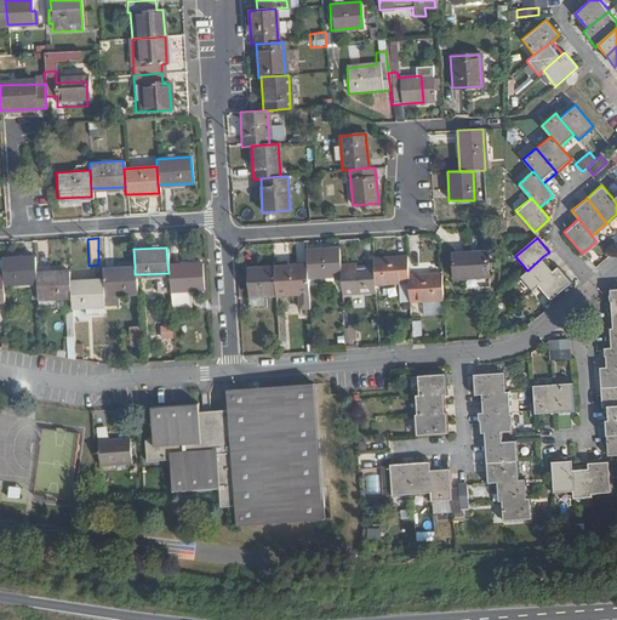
[(341,277),(340,265),(340,249),(306,250),(307,266),(307,278),(341,277)]
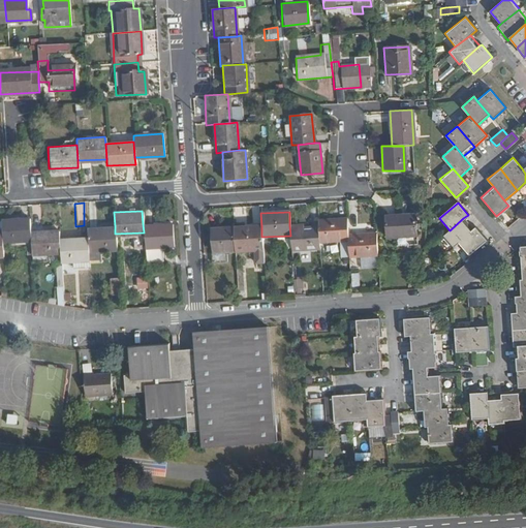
[(415,238),(414,217),(399,218),(399,216),(384,216),(384,239),(415,238)]
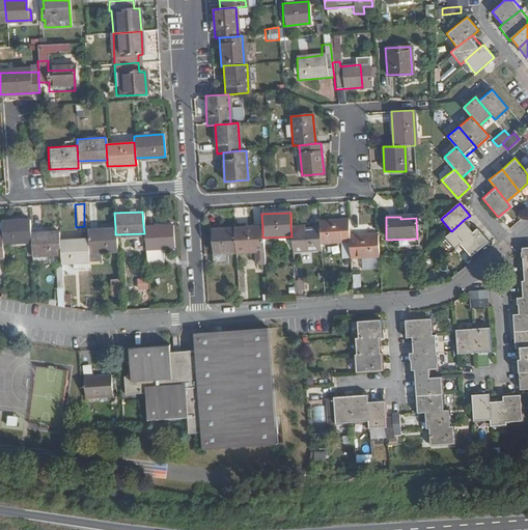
[(29,231),(28,218),(0,219),(0,233),(1,242),(30,241),(29,231)]
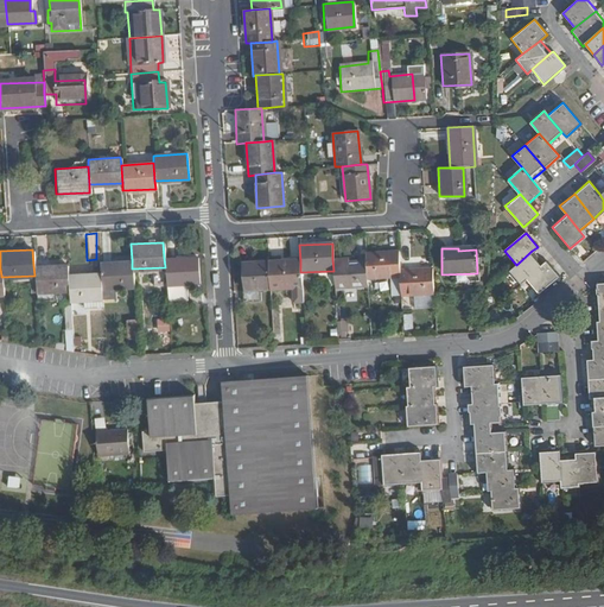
[(399,271),(398,251),(366,252),(366,261),(367,278),(390,277),(390,297),(400,296),(399,271)]
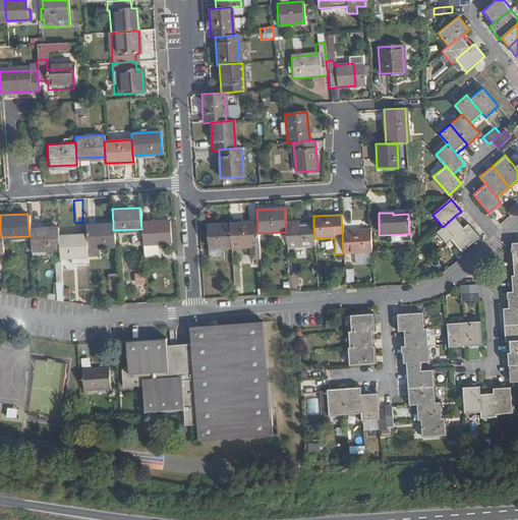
[(450,239),(466,226),(456,215),(443,227),(436,232),(445,243),(450,239)]
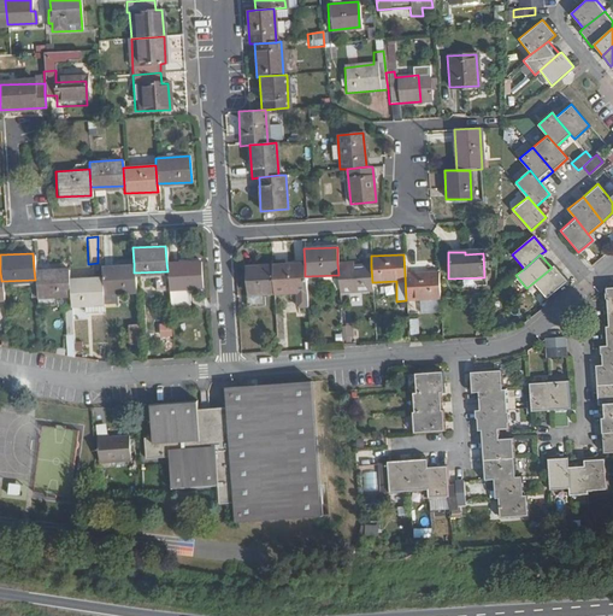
[(201,287),(199,260),(166,262),(168,271),(170,304),(188,303),(188,287),(201,287)]
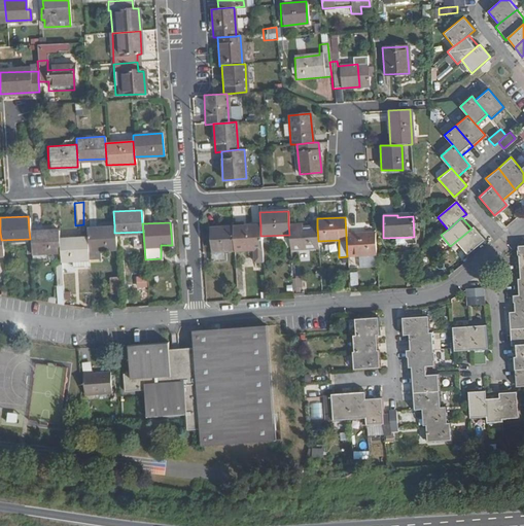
[(318,241),(317,226),(300,228),(300,223),(288,224),(289,235),(290,250),(319,248),(318,241)]
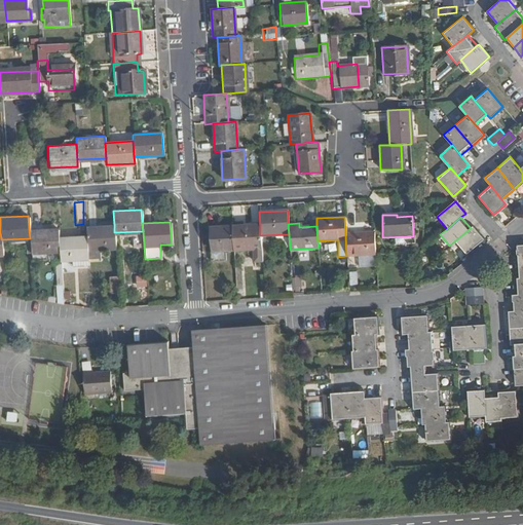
[(114,232),(114,225),(85,226),(86,235),(87,257),(87,260),(98,259),(98,248),(115,247),(114,232)]
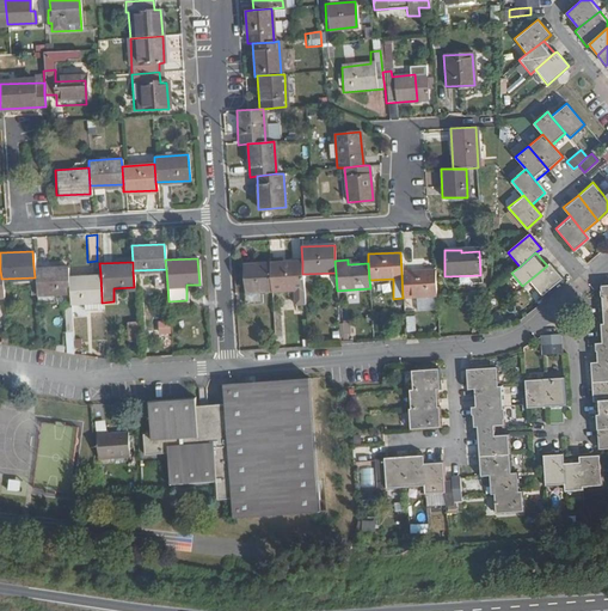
[(302,274),(302,262),(269,264),(271,291),(271,292),(293,289),(294,304),(305,304),(302,274)]
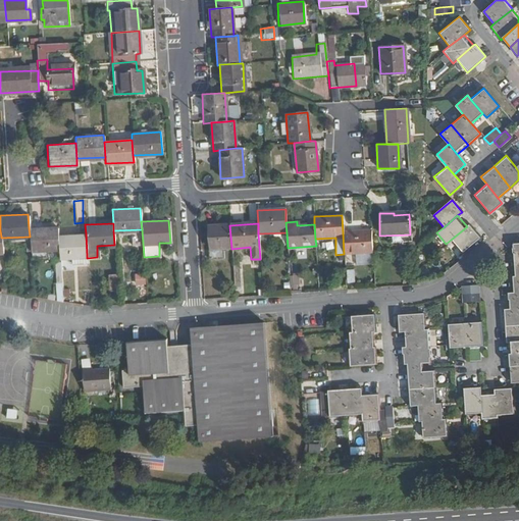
[(461,253),(480,237),(469,224),(467,226),(451,240),(461,253)]
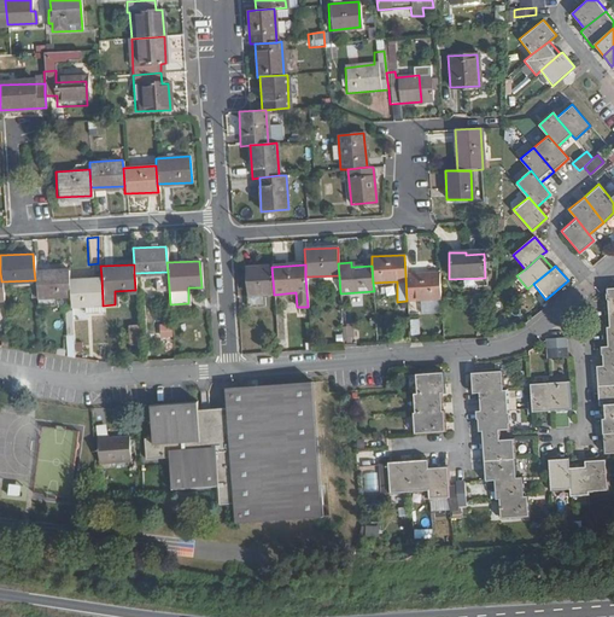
[(274,294),(272,267),(246,268),(249,295),(245,295),(246,307),(264,306),(264,294),(274,294)]
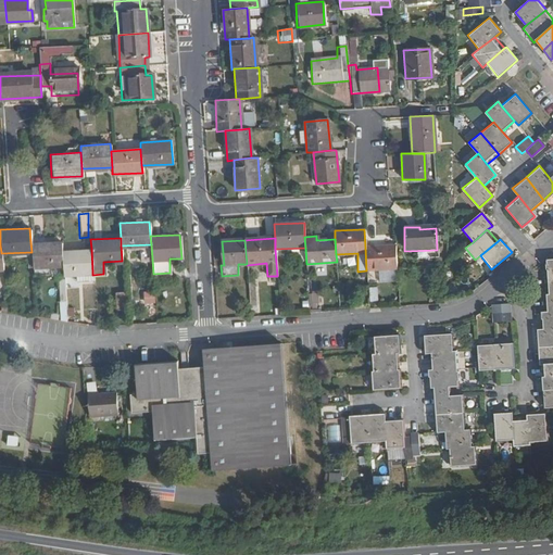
[(62,264),(61,251),(61,241),(30,242),(32,252),(33,266),(62,264)]
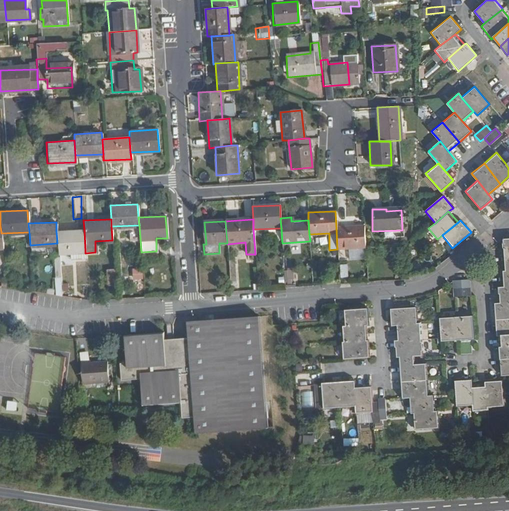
[(365,248),(363,226),(336,228),(337,249),(365,248)]
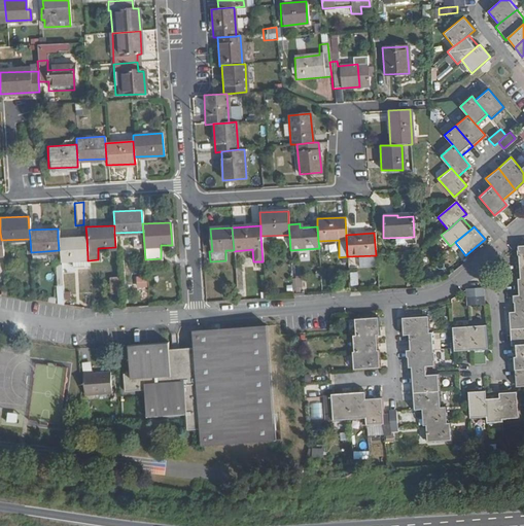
[(88,257),(86,236),(58,238),(59,250),(60,259),(88,257)]
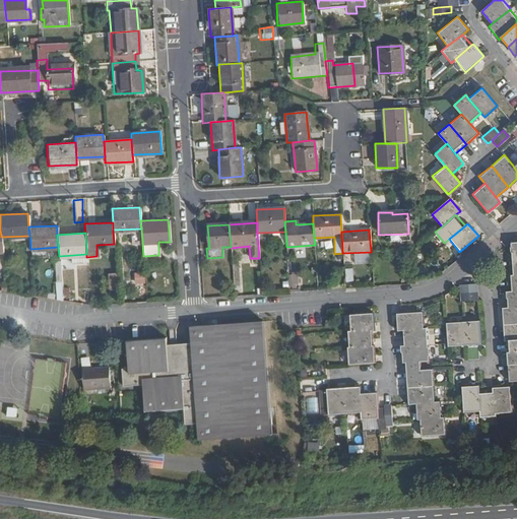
[(348,269),(341,269),(340,283),(348,283),(348,269)]
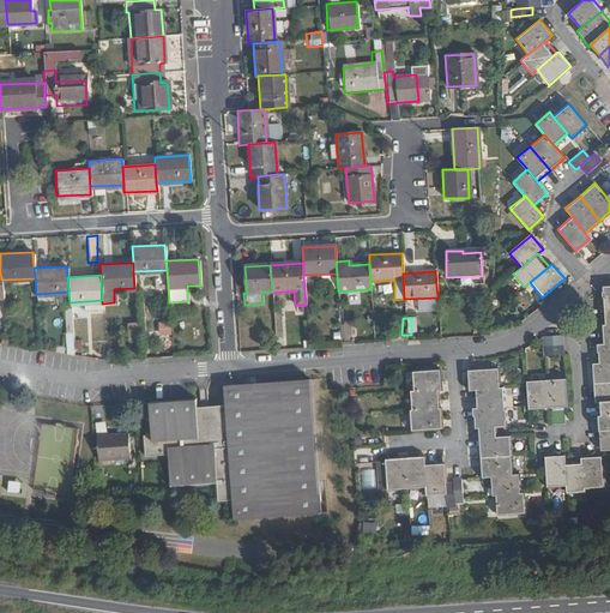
[(337,325),(336,341),(346,341),(346,325),(337,325)]
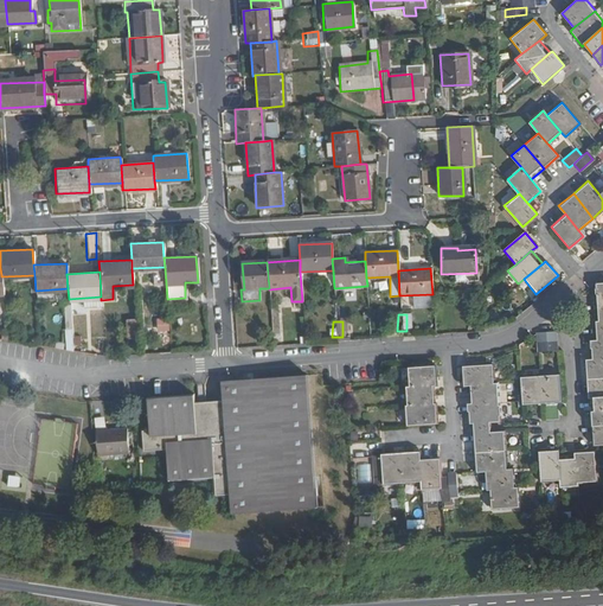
[(555,342),(555,332),(538,332),(538,343),(555,342)]
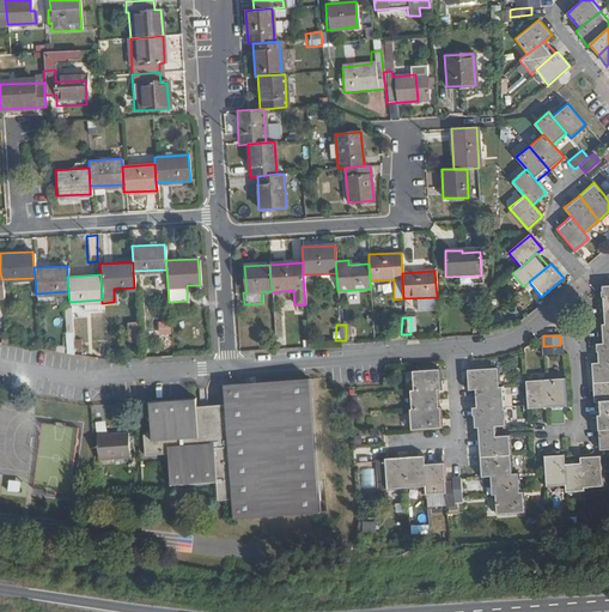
[(608,341),(602,343),(597,343),(597,362),(608,361),(608,341)]
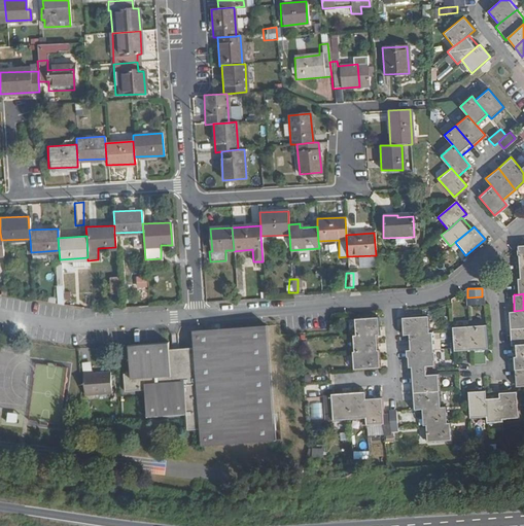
[(483,305),(482,296),(467,297),(468,305),(483,305)]
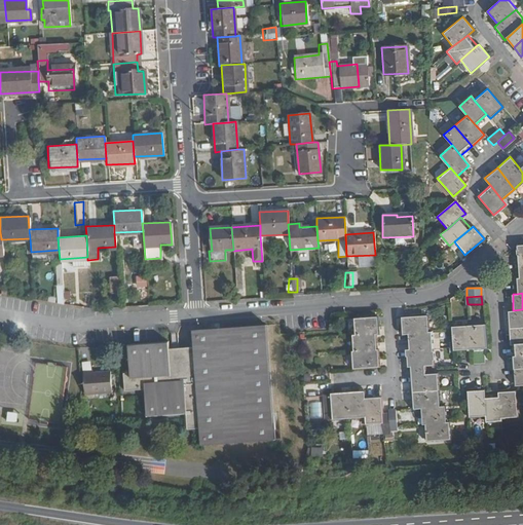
[(522,326),(522,309),(513,310),(508,310),(509,327),(522,326)]
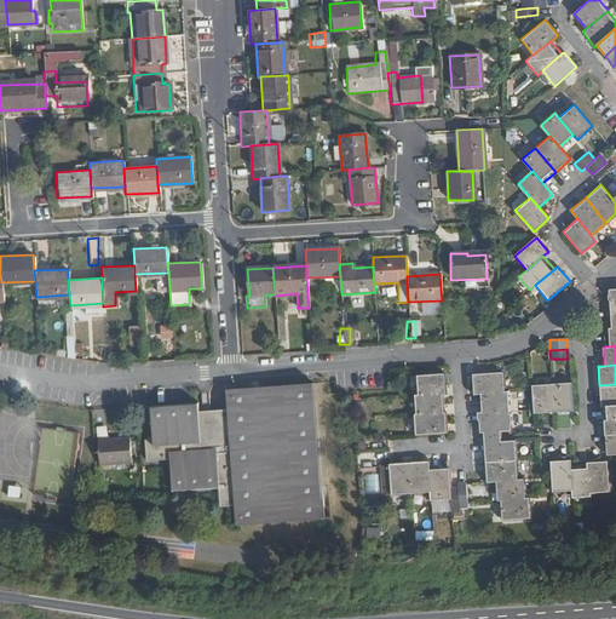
[(504,391),(502,372),(472,373),(473,393),(479,393),(504,391)]
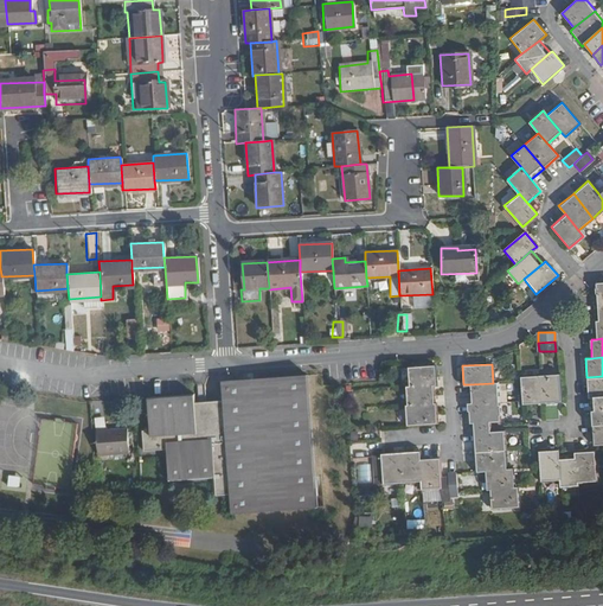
[(435,384),(434,365),(406,367),(408,386),(431,384),(435,384)]
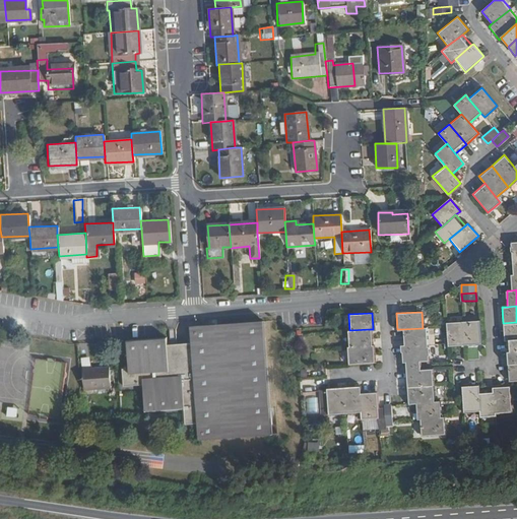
[(480,344),(478,320),(463,321),(464,345),(480,344)]
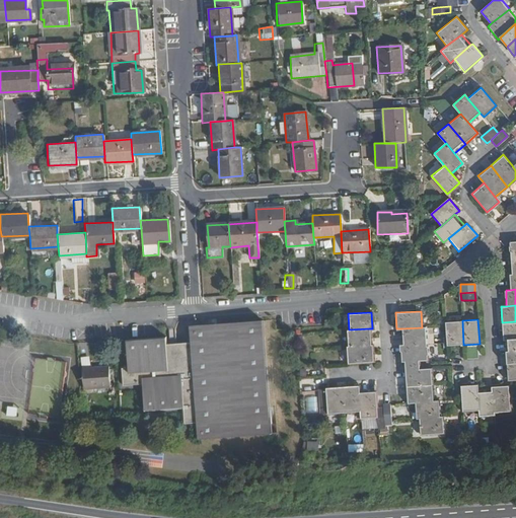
[(463,345),(462,320),(446,321),(447,346),(463,345)]
